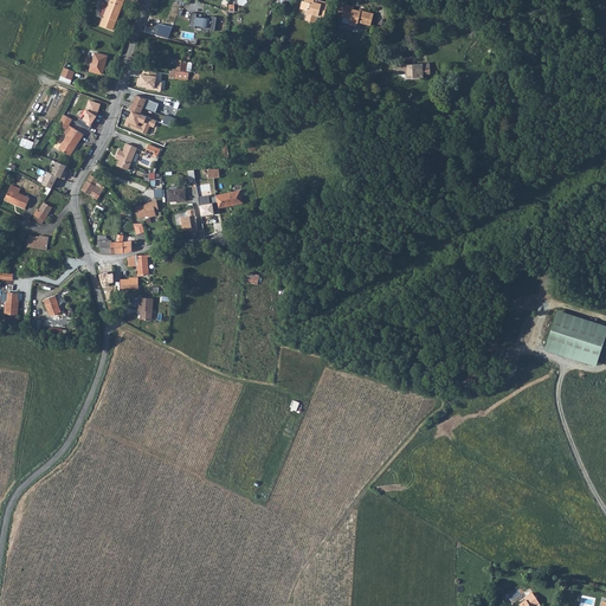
[(103,18),(100,26),(113,31),(123,2),(117,0),(109,0),(109,1),(105,0),(102,0),(100,10),(101,10),(98,17),(103,18)]
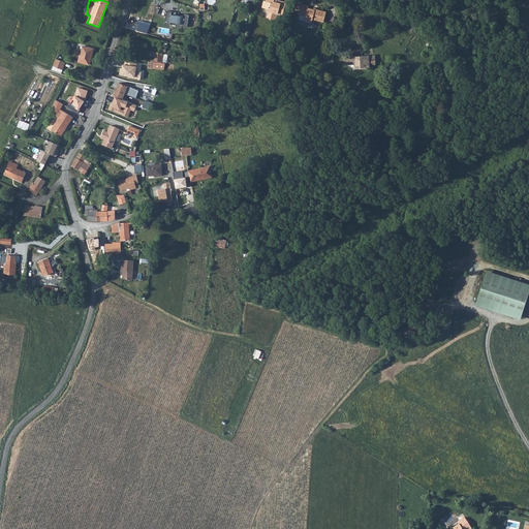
[(262,0),(260,7),(266,9),(265,11),(271,13),(272,12),(280,14),(284,1),(281,0),(276,0),(276,3),(272,1),(272,0),(263,0),(263,1),(262,0)]
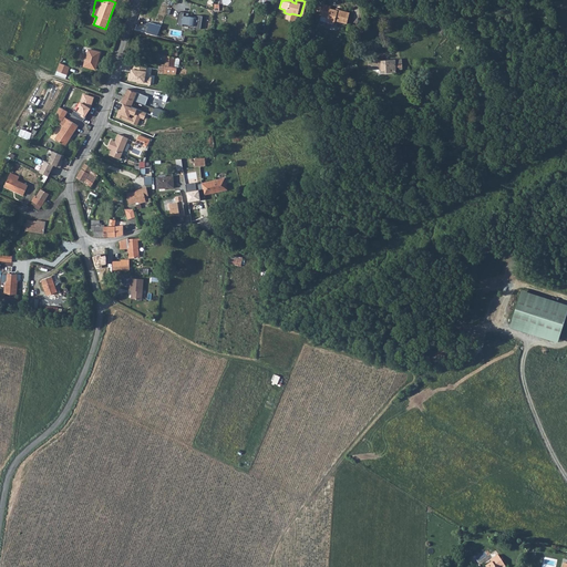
[(321,0),(313,0),(312,9),(322,11),(321,16),(327,18),(327,22),(333,23),(334,20),(346,23),(349,11),(339,9),(339,10),(329,8),(330,6),(321,3),(321,0)]
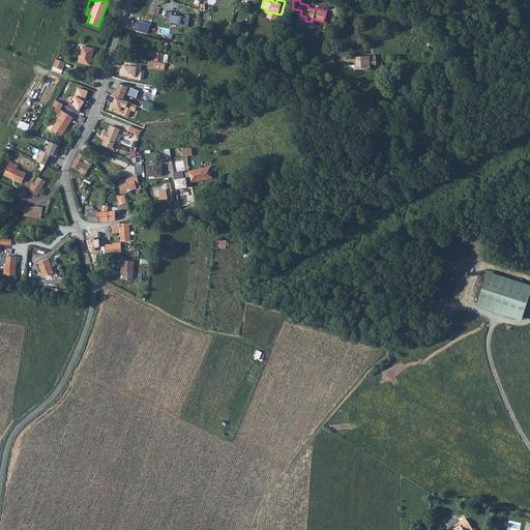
[(187,28),(189,16),(184,15),(184,17),(172,15),(172,11),(167,10),(165,24),(170,25),(171,22),(182,25),(182,27),(187,28)]
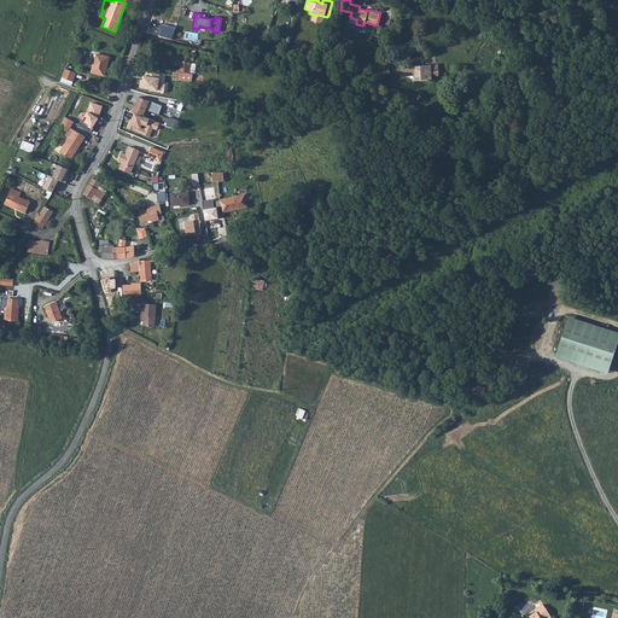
[(175,28),(163,24),(159,36),(172,39),(175,28)]
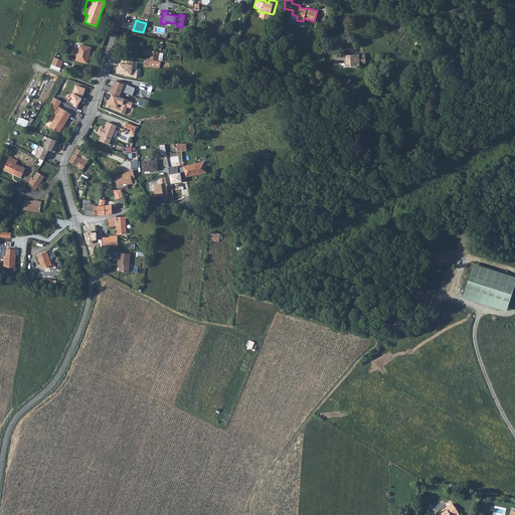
[(81,45),(76,60),(87,62),(91,48),(81,45)]
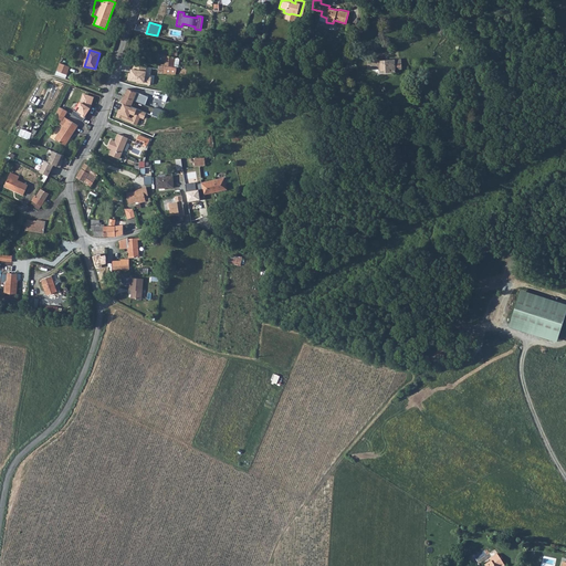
[(165,56),(164,64),(165,64),(165,66),(174,66),(175,58),(165,56)]
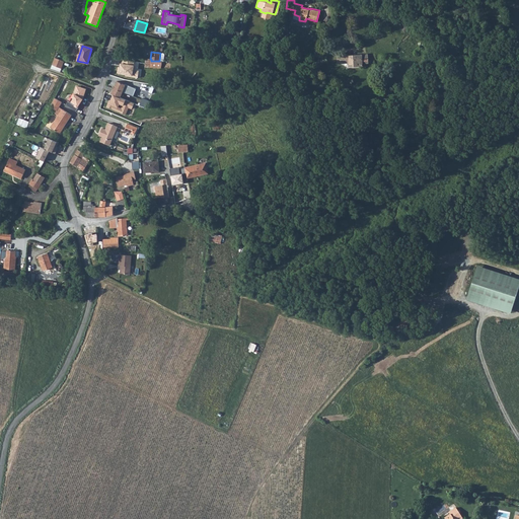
[(362,63),(362,54),(338,54),(338,62),(349,62),(349,66),(362,66),(362,63)]
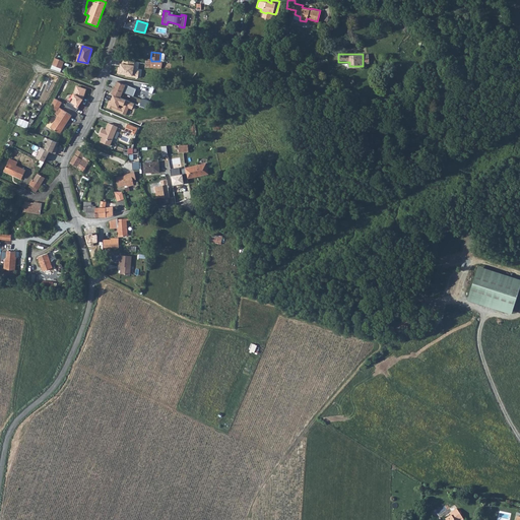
[(55,58),(53,65),(62,68),(65,61),(55,58)]
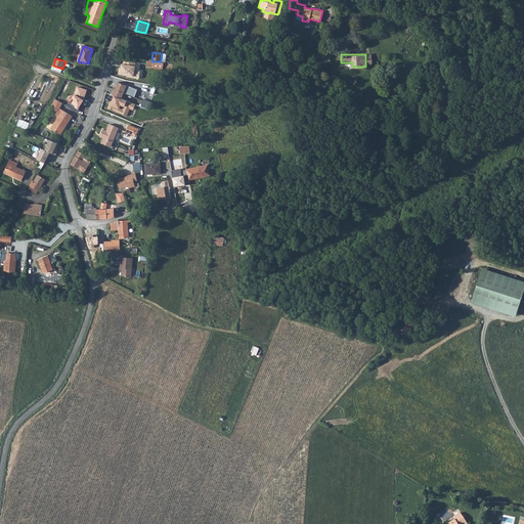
[(136,61),(124,60),(123,63),(121,63),(121,67),(119,67),(118,75),(127,76),(127,77),(138,79),(139,71),(135,71),(136,61)]
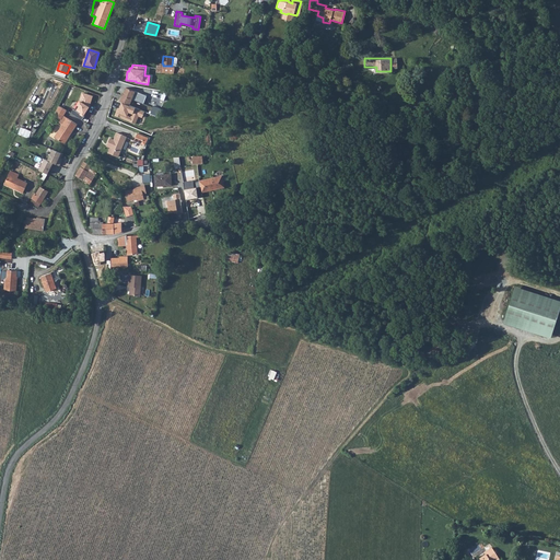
[(126,89),(119,102),(123,103),(129,106),(132,100),(143,104),(146,96),(126,89)]
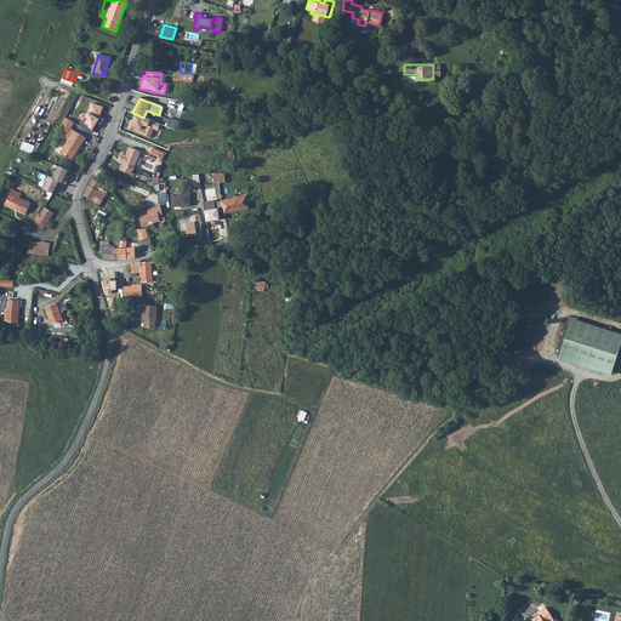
[(98,119),(103,107),(91,103),(89,112),(87,112),(84,117),(86,118),(84,123),(81,120),(79,125),(91,132),(93,129),(92,129),(98,119)]
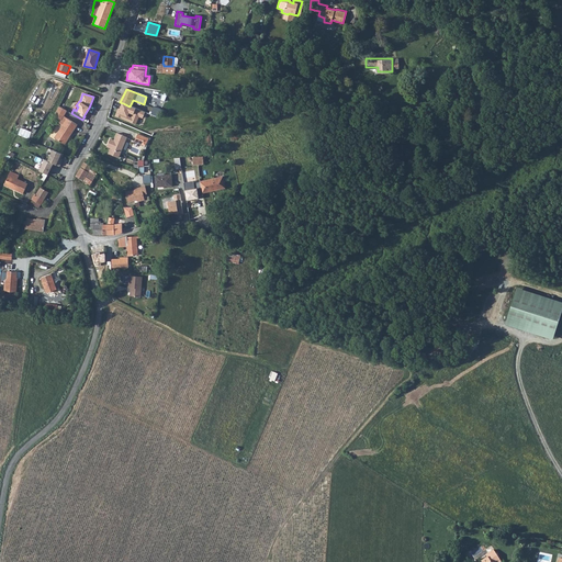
[(130,107),(123,103),(119,113),(117,112),(115,116),(137,125),(139,116),(143,117),(145,112),(130,107)]
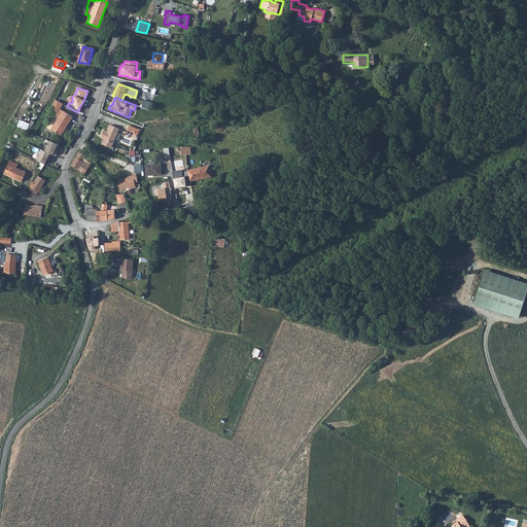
[(56,100),(50,108),(58,112),(63,104),(56,100)]
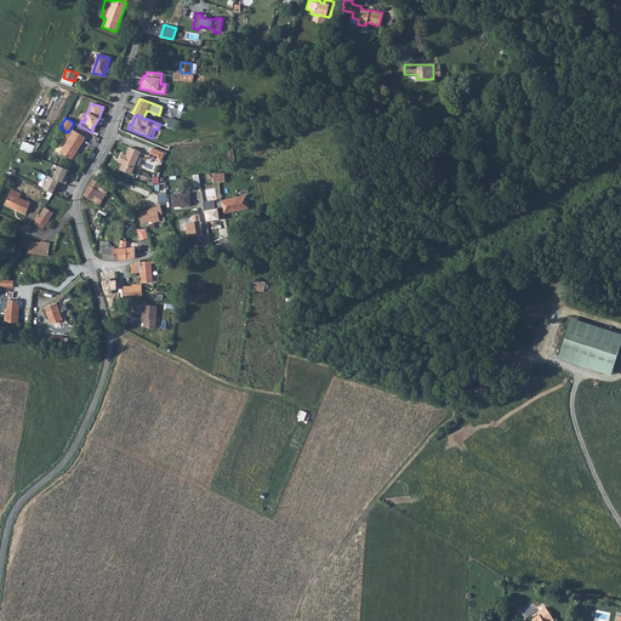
[(74,131),(60,153),(72,160),(85,138),(74,131)]
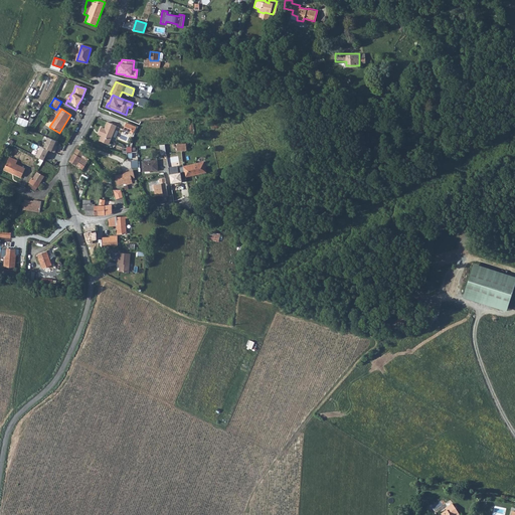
[(19,117),(17,123),(28,127),(30,120),(19,117)]
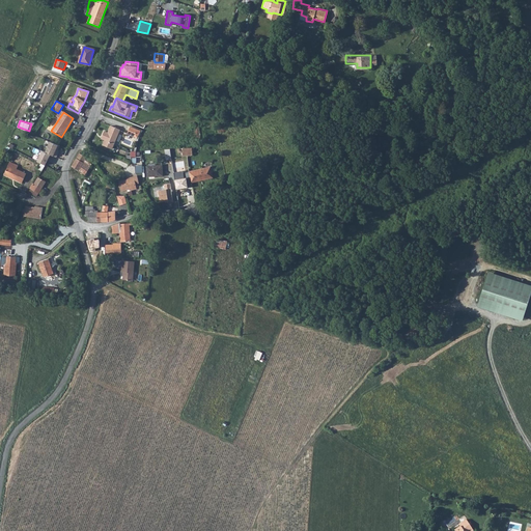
[(111,148),(118,130),(109,126),(107,132),(103,131),(100,139),(103,140),(102,145),(111,148)]
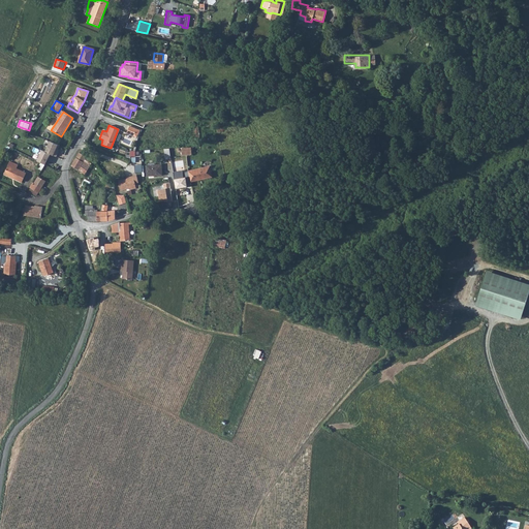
[(128,133),(139,136),(142,130),(131,126),(128,133)]
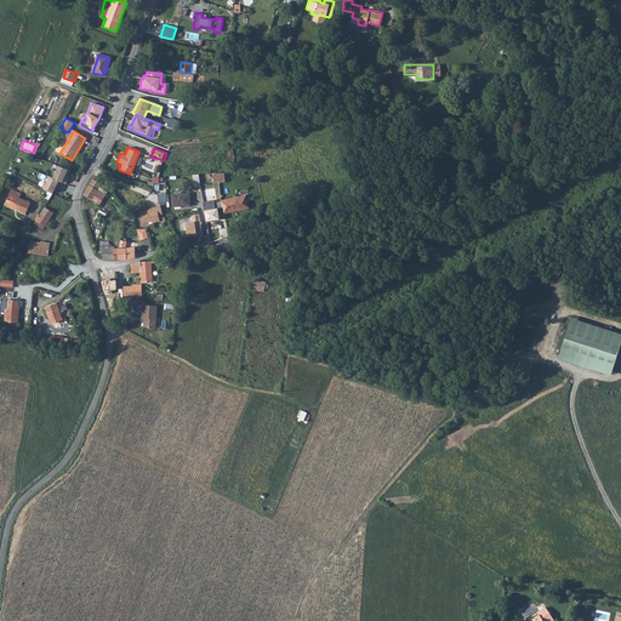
[(58,165),(52,177),(60,181),(67,184),(70,177),(68,176),(70,171),(58,165)]
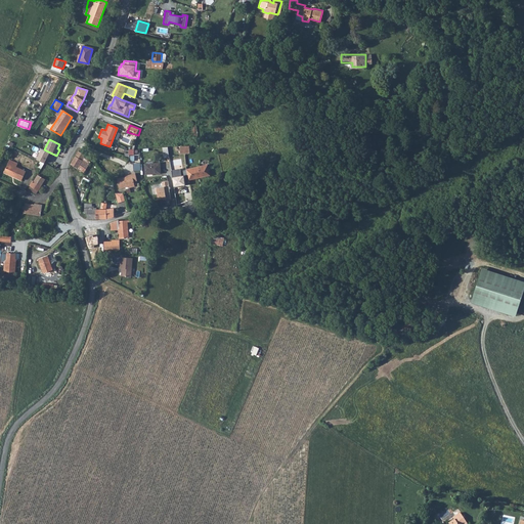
[(46,163),(50,153),(44,149),(42,149),(38,159),(46,163)]
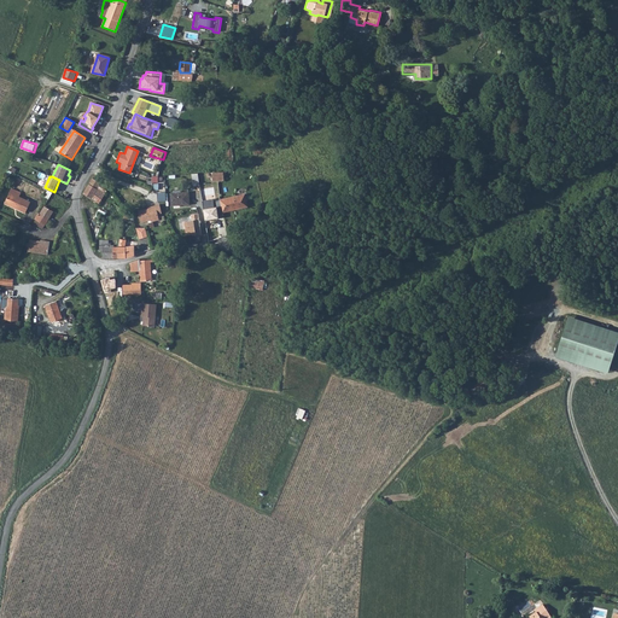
[(83,192),(82,193),(89,197),(92,199),(99,186),(100,182),(92,178),(83,192)]
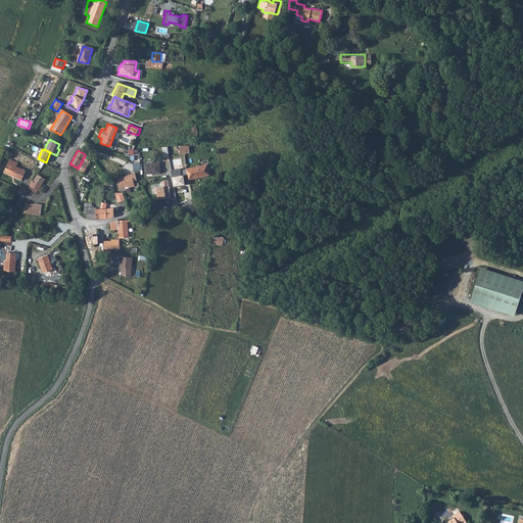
[(90,161),(84,157),(78,169),(84,172),(90,161)]
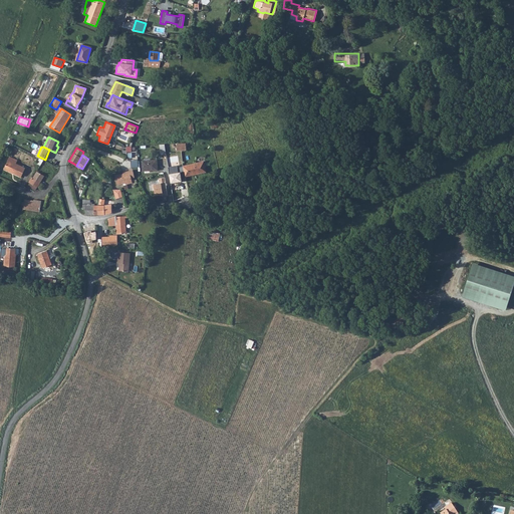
[(9,157),(4,169),(20,177),(24,169),(15,164),(17,161),(9,157)]
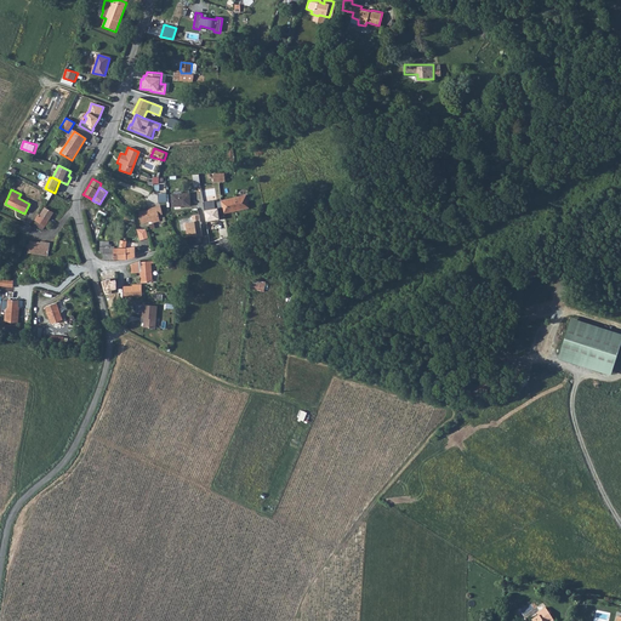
[(172,195),(172,206),(189,205),(189,194),(172,195)]
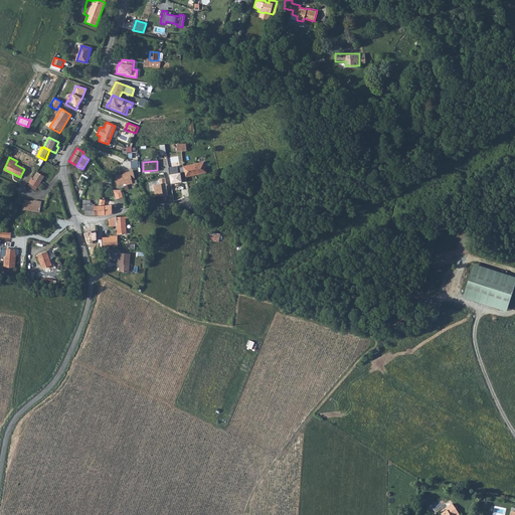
[(204,163),(184,167),(186,177),(207,173),(204,163)]
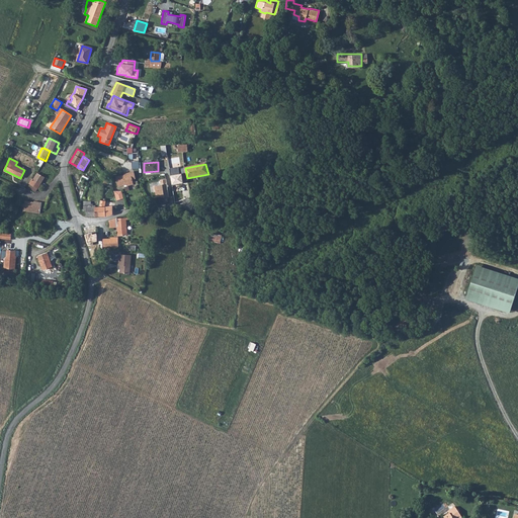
[(179,167),(170,168),(172,184),(183,183),(182,174),(179,174),(179,167)]
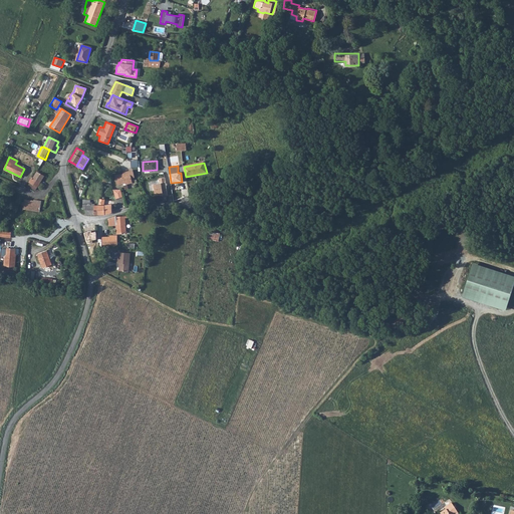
[(129,184),(134,182),(133,177),(135,177),(133,171),(133,170),(126,171),(124,174),(115,177),(118,185),(126,183),(129,184)]
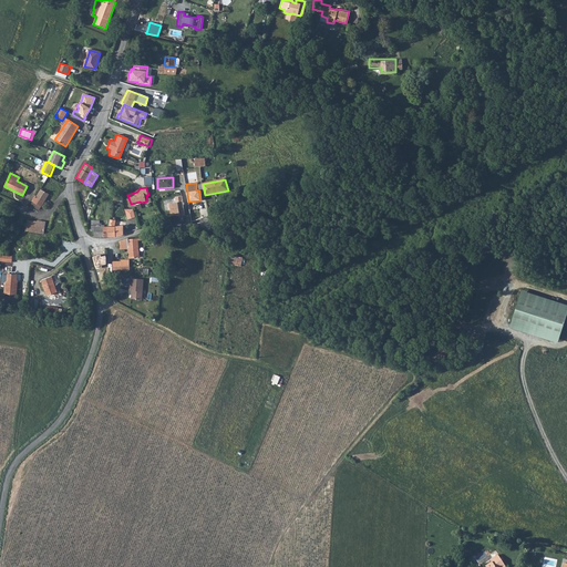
[(41,189),(37,196),(37,197),(44,202),(44,200),(49,195),(41,189)]
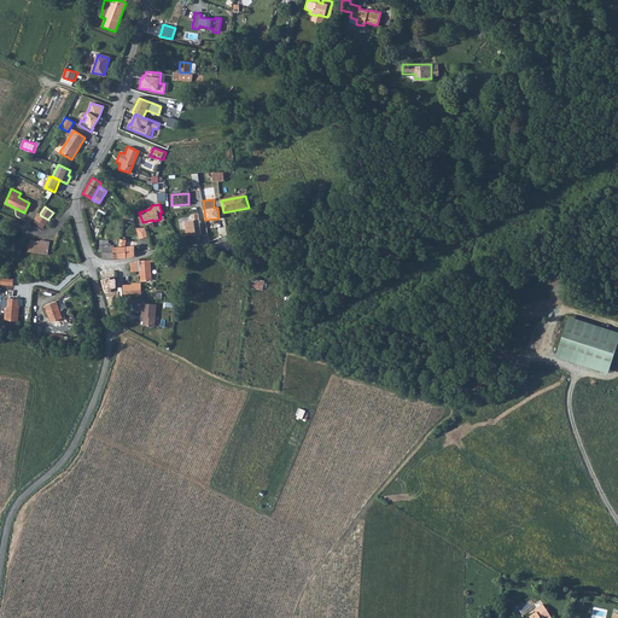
[(39,214),(35,220),(45,226),(46,223),(48,225),(52,221),(48,219),(48,220),(40,215),(40,214),(39,214)]
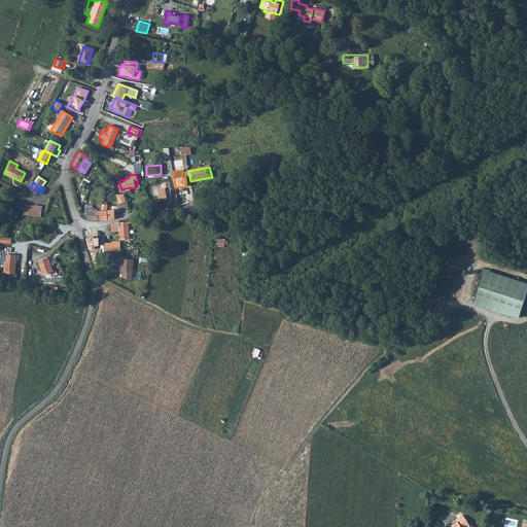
[(171,200),(168,182),(162,183),(163,187),(155,188),(157,201),(163,200),(163,201),(171,200)]
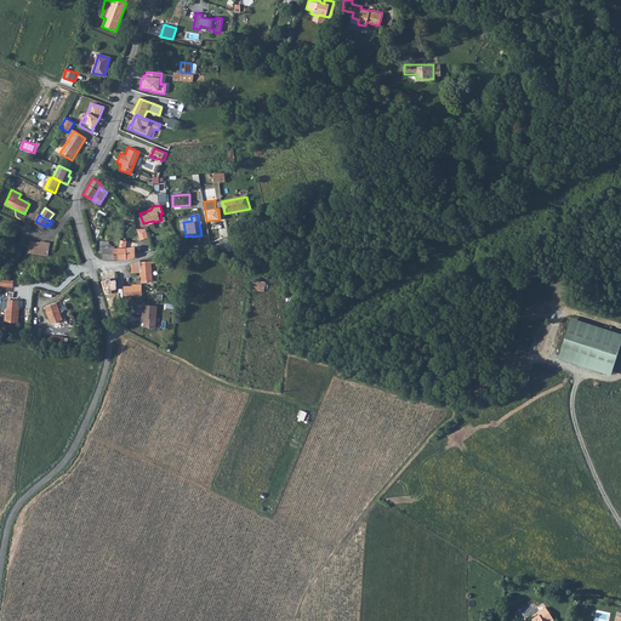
[(146,229),(137,229),(137,232),(141,239),(148,238),(146,229)]
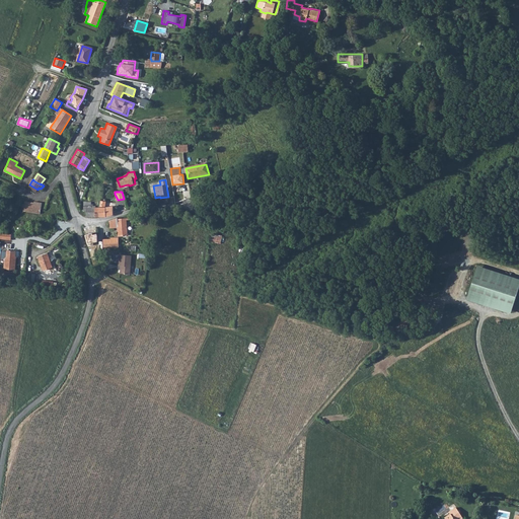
[(105,202),(100,201),(99,207),(99,216),(105,216),(113,214),(113,206),(107,207),(104,207),(105,202)]
